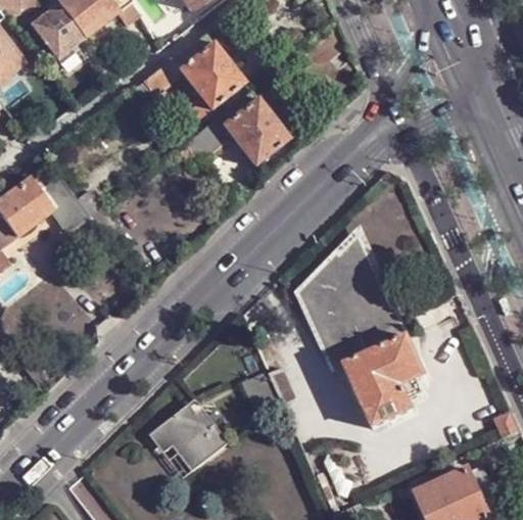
[(0,0),(0,6),(4,12),(20,12),(20,0),(0,0)]
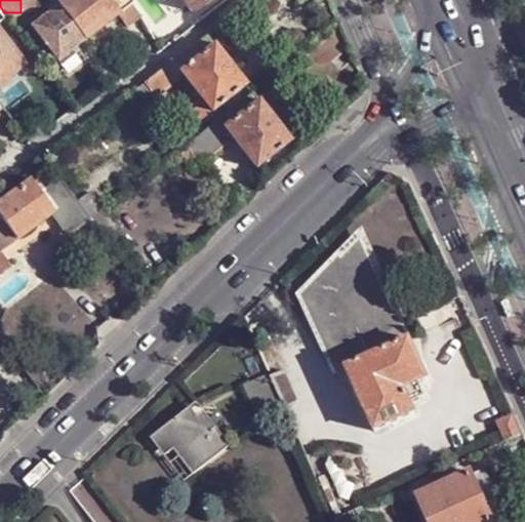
[(35,8),(34,0),(21,0),(21,12),(25,12),(26,7),(35,8)]
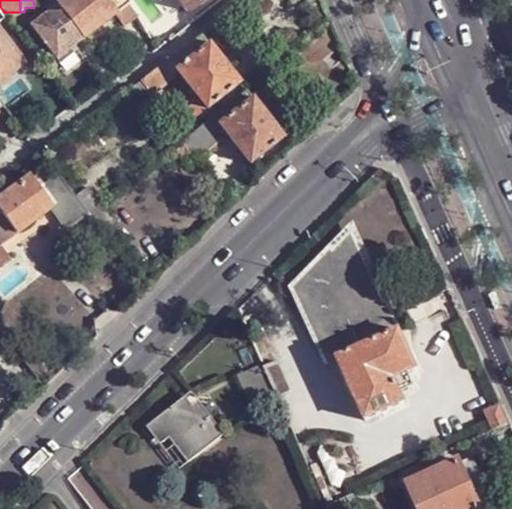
[(56,0),(57,1),(78,29),(83,36),(115,12),(124,22),(136,13),(133,9),(128,0),(56,0)]
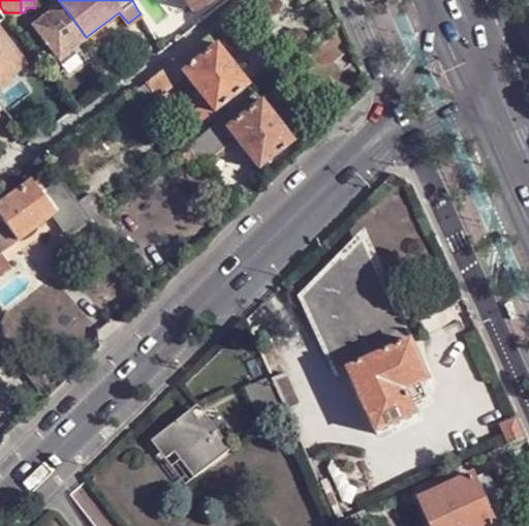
[(185,0),(192,9),(204,0),(185,0)]
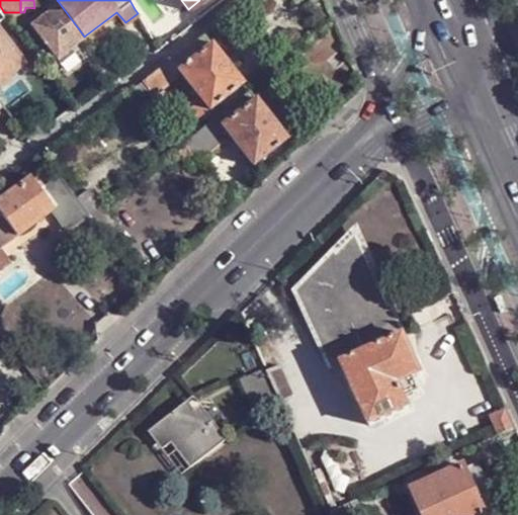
[(79,29),(58,1),(54,4),(45,11),(31,22),(52,50),(79,29)]
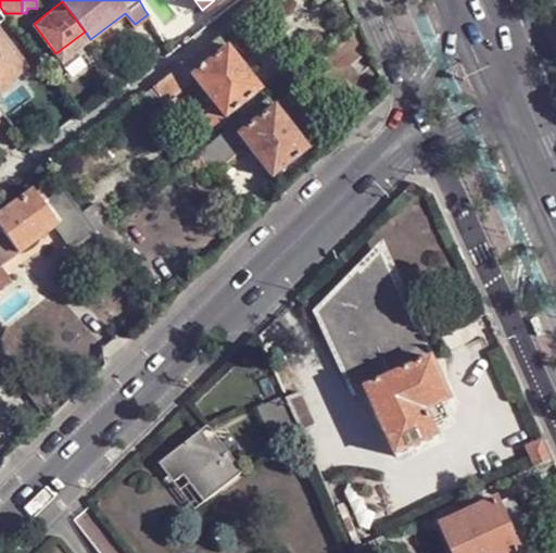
[(159,35),(167,29),(160,16),(158,17),(151,7),(144,10),(148,14),(159,35)]
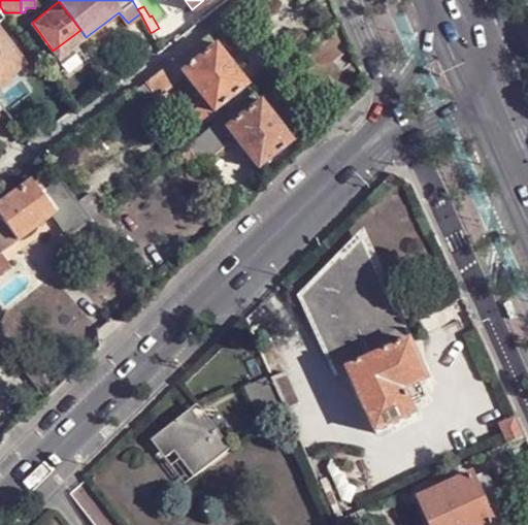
[(30,21),(32,23),(45,11),(44,9),(30,21)]
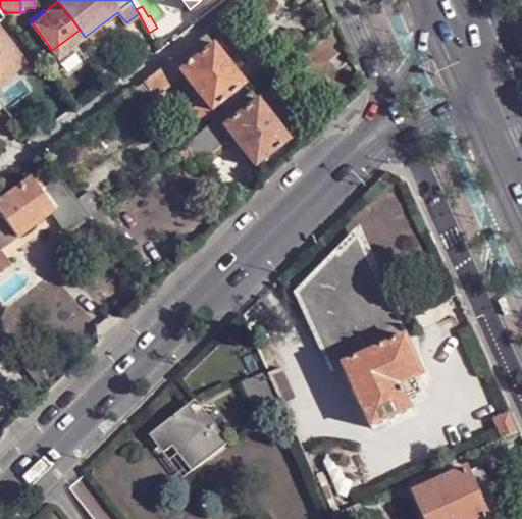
[(19,54),(0,29),(0,84),(8,78),(9,75),(7,72),(15,66),(11,60),(19,54)]
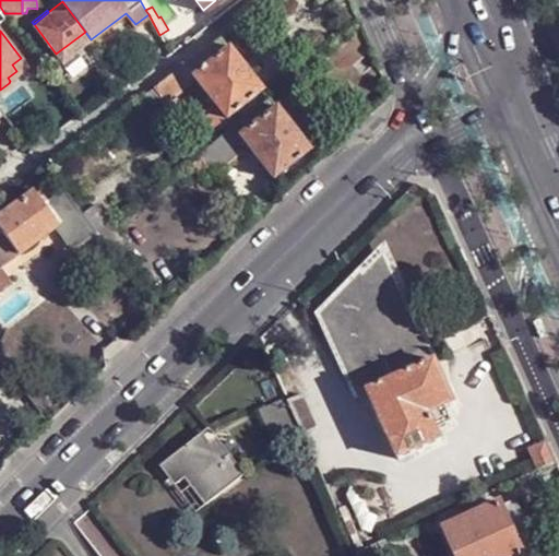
[(85,32),(56,54),(62,61),(74,75),(88,66),(85,60),(90,55),(83,45),(91,39),(85,32)]
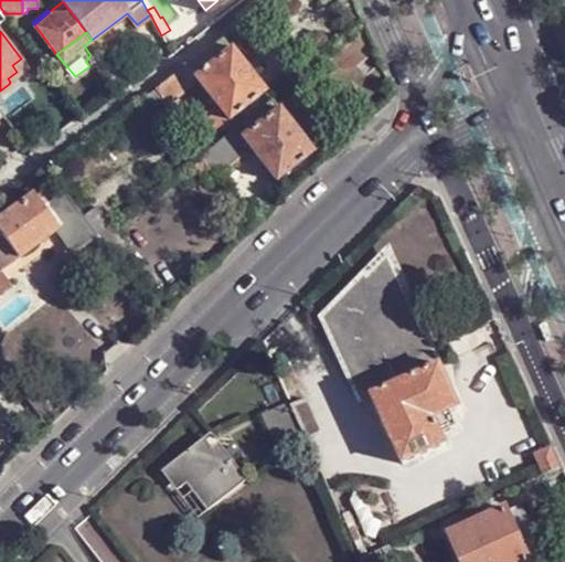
[(174,70),(187,85),(195,78),(192,74),(228,46),(221,36),(174,70)]
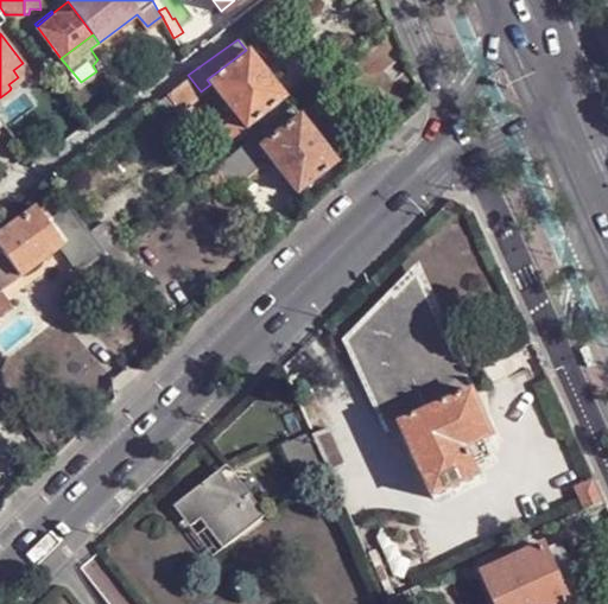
[(285,96),(247,49),(246,50),(207,80),(210,84),(219,95),(225,102),(232,112),(245,127),(285,96)]
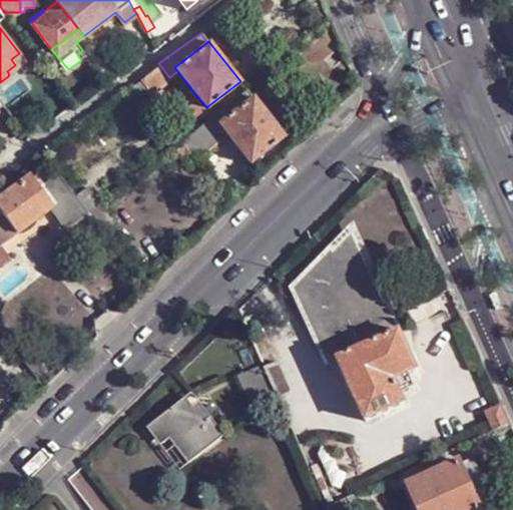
[(105,79),(112,74),(100,57),(93,63),(105,79)]
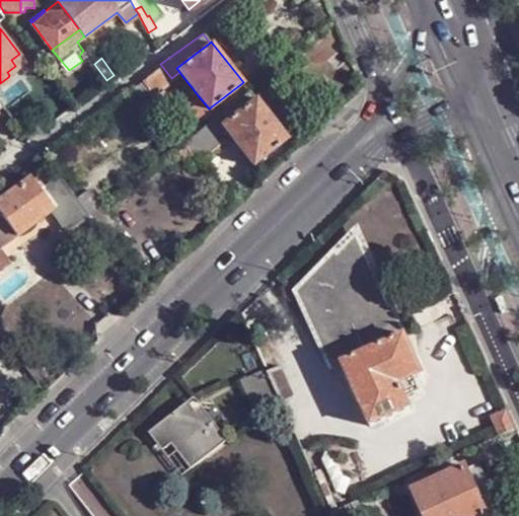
[(160,64),(141,80),(146,87),(151,94),(153,92),(171,78),(160,64)]
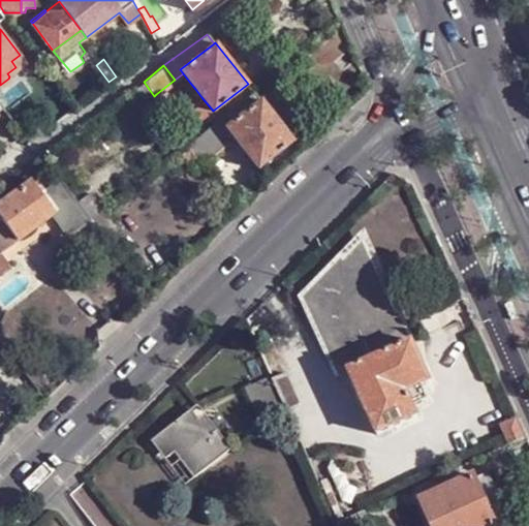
[(144,82),(134,88),(141,94),(149,89),(144,82)]
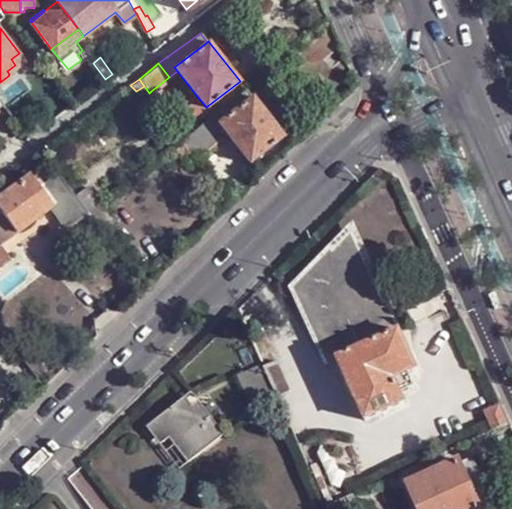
[(192,116),(206,107),(195,94),(182,104),(192,116)]
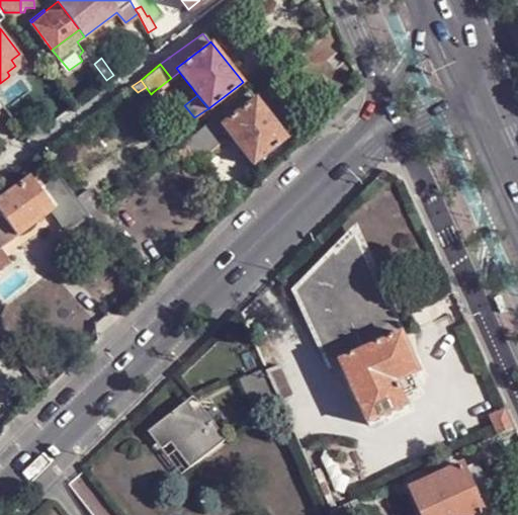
[(286,138),(255,97),(234,113),(221,124),(225,130),(253,164),(286,138)]
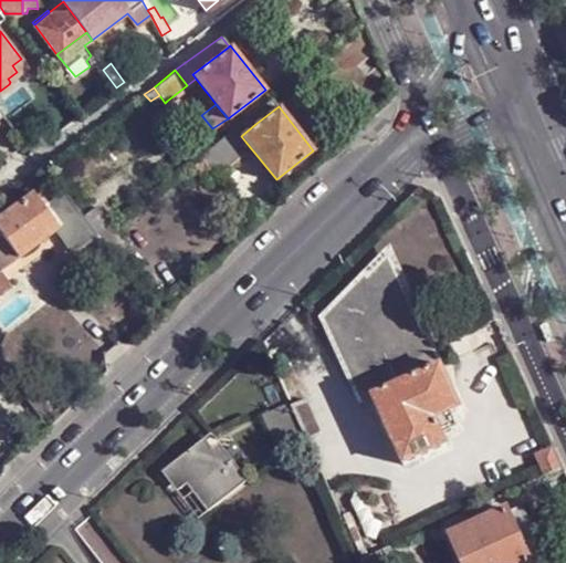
[(249,116),(234,128),(241,136),(255,124),(249,116)]
